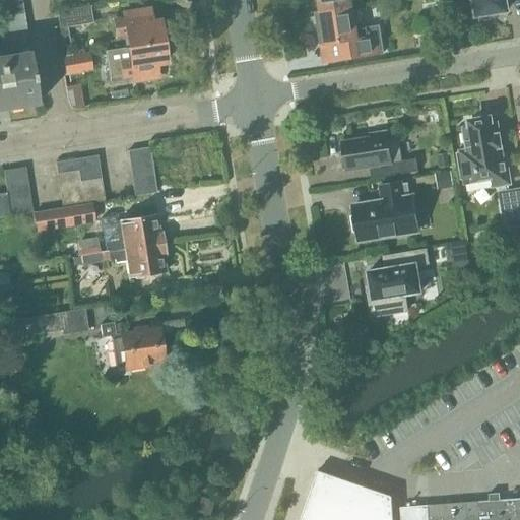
[(318,0),(321,11),(352,7),(350,0),(318,0)]
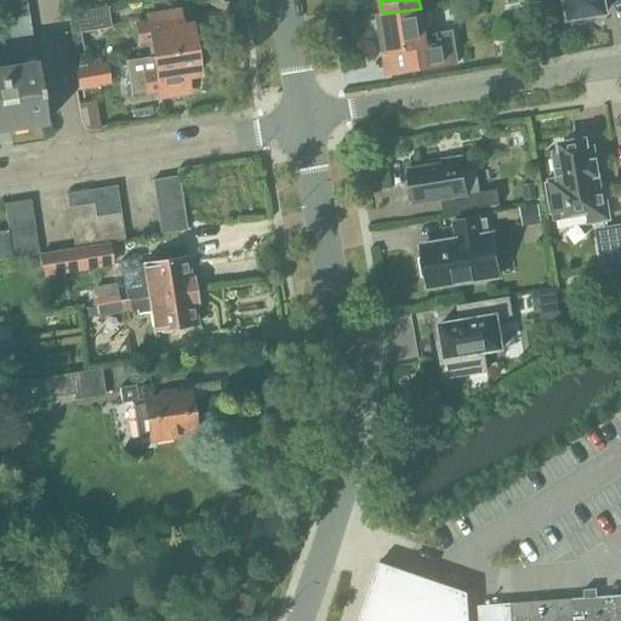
[(588,18),(588,17),(607,13),(603,0),(565,0),(569,20),(573,20),(573,21),(574,22),(575,23),(575,24),(577,26),(579,26),(580,26),(581,26),(582,26),(585,26),(585,24),(586,23),(587,22),(588,20),(588,18)]
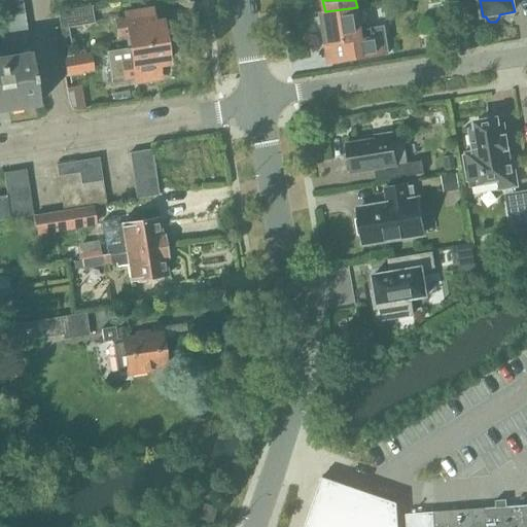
[(0,18),(25,14),(23,2),(0,5),(0,18)]
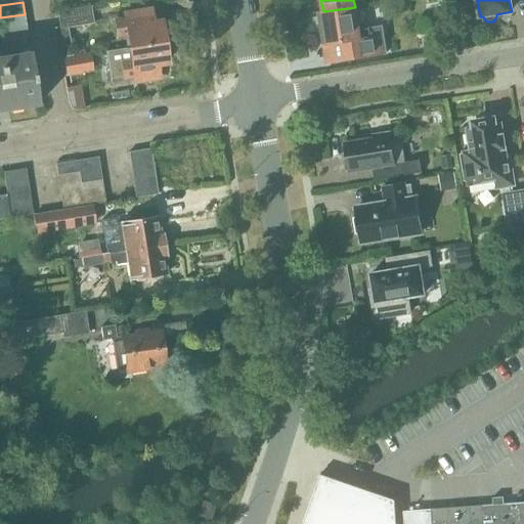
[(57,11),(64,58),(73,56),(68,28),(93,24),(91,6),(57,11)]
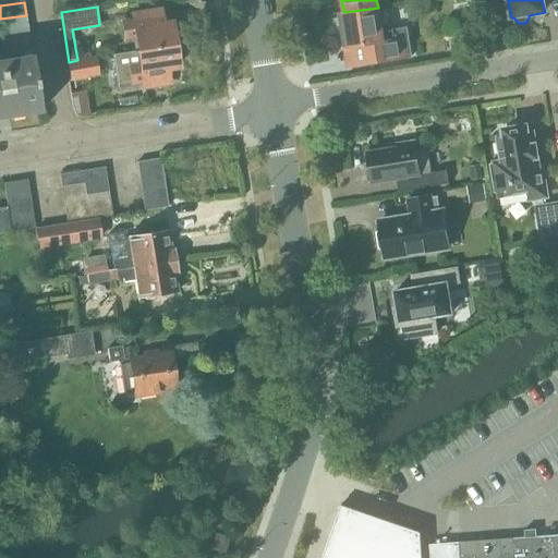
[(381,33),(378,8),(344,12),(339,13),(347,68),(411,57),(407,29),(381,33)]
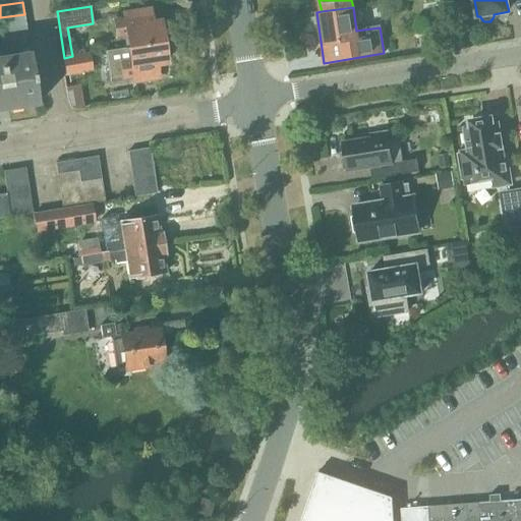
[(127,34),(129,47),(162,42),(160,22),(149,23),(147,9),(124,12),(125,20),(116,22),(118,35),(127,34)]
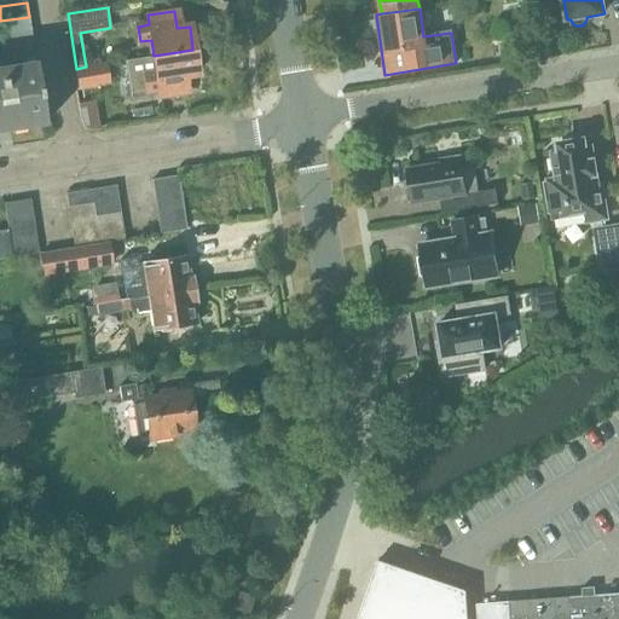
[(0,35),(30,30),(29,17),(0,21),(0,35)]
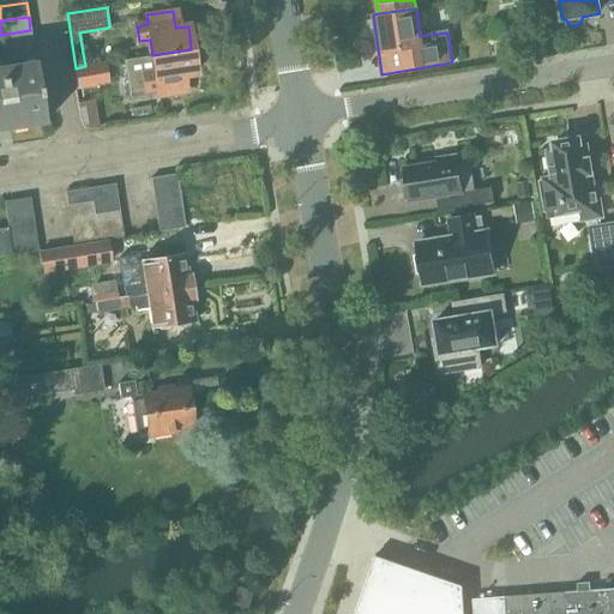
[(30,30),(0,35),(0,38),(2,50),(32,46),(30,30)]
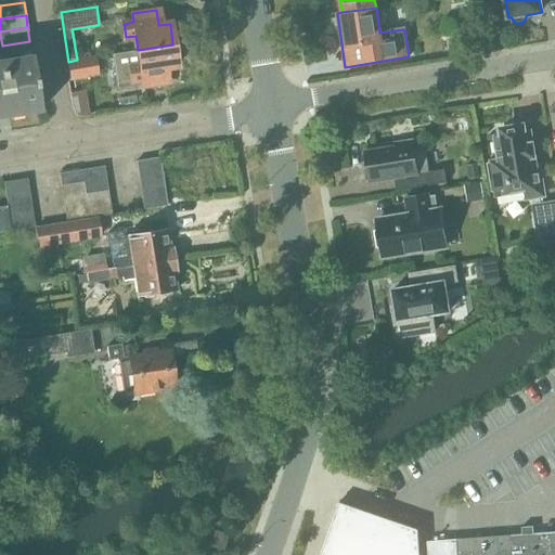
[(177,67),(172,44),(138,50),(111,55),(111,56),(112,56),(118,89),(134,86),(133,81),(142,80),(144,88),(167,85),(165,68),(177,67)]
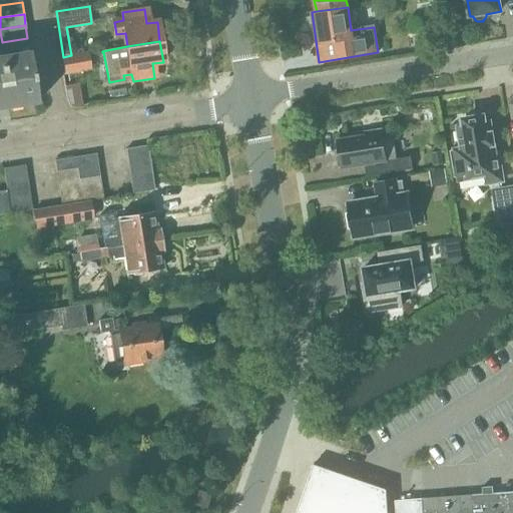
[(0,55),(0,108),(38,102),(30,51),(0,55)]
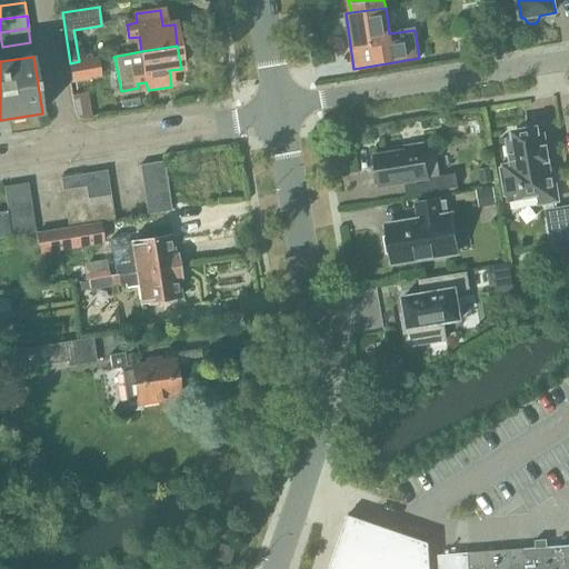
[(70,65),(70,68),(73,82),(100,78),(97,60),(70,65)]
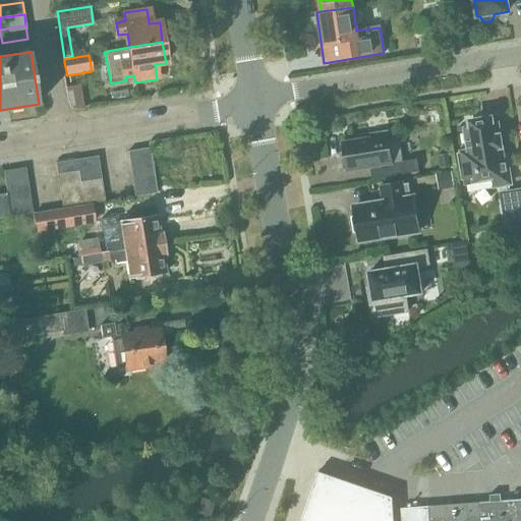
[(494,187),(511,184),(506,157),(503,157),(498,123),(490,124),(489,119),(471,122),(472,127),(465,128),(469,152),(457,154),(462,181),(466,180),(467,185),(493,181),(494,187)]
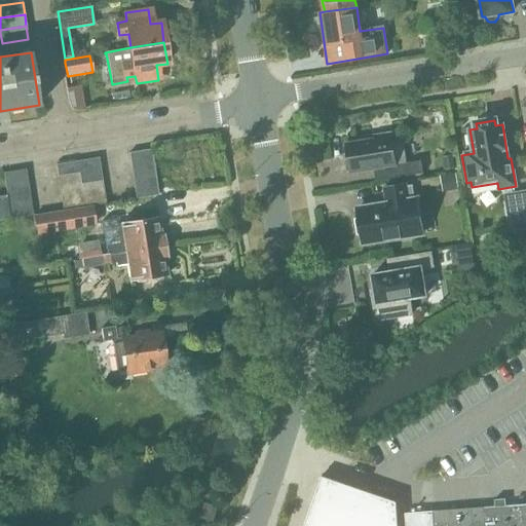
[(375,137),(376,140),(346,145),(348,155),(345,155),(347,171),(350,171),(351,173),(392,166),(395,178),(423,174),(421,161),(407,163),(403,139),(391,141),(390,135),(375,137)]
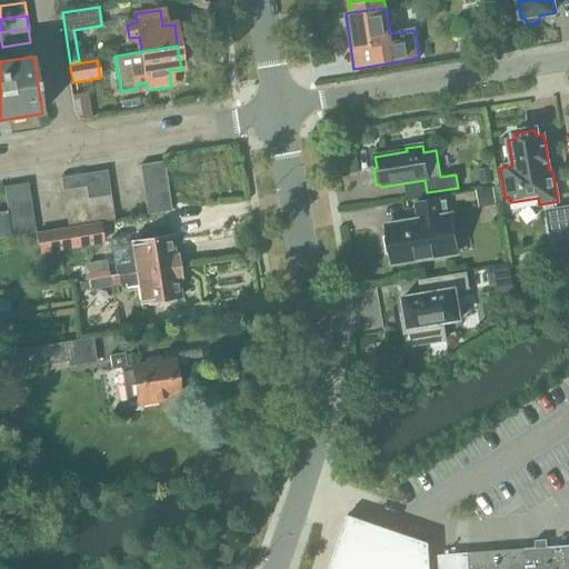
[(163,162),(140,166),(141,178),(166,175),(163,162)]
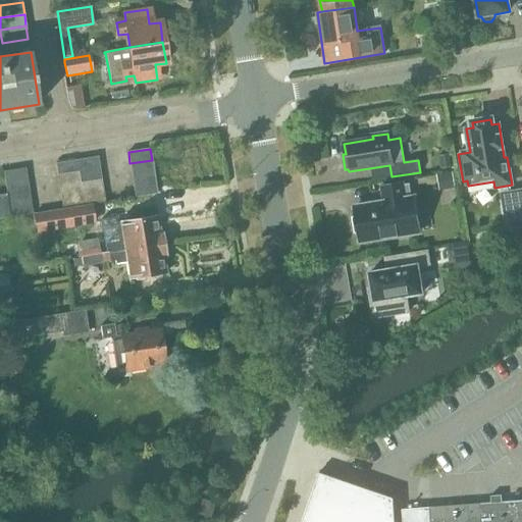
[(441,169),(452,167),(449,155),(439,157),(441,169)]
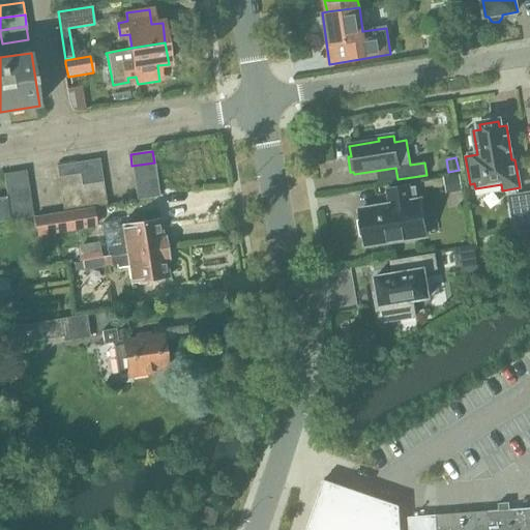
[(99,159),(78,163),(80,174),(101,171),(99,159)]
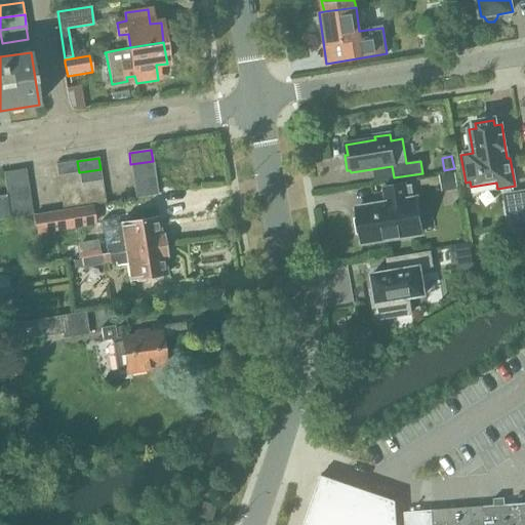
[(77,161),(56,165),(57,176),(79,172),(77,161)]
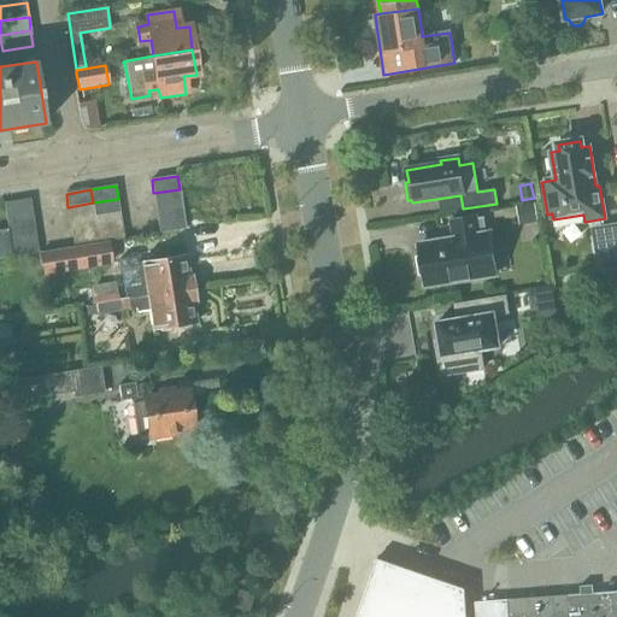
[(180,189),(153,193),(156,206),(182,203),(181,198),(180,189)]
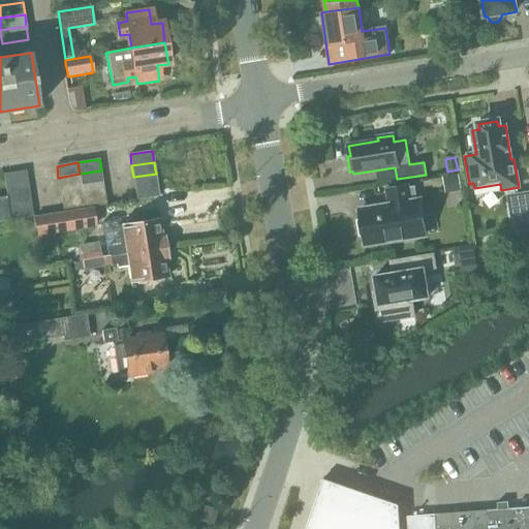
[(4,185),(28,182),(26,170),(3,174),(4,185)]
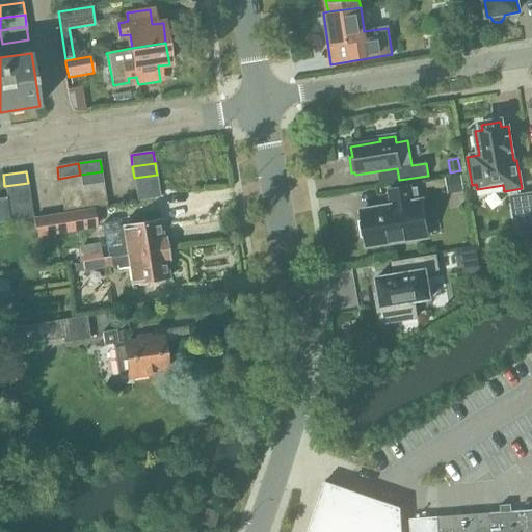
[(102,171),(80,175),(82,186),(103,183),(102,171)]
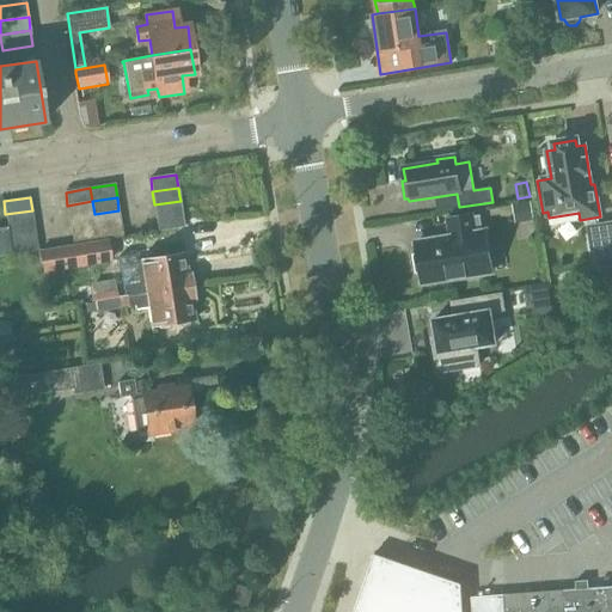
[(92,201),(67,206),(69,219),(95,214),(92,201)]
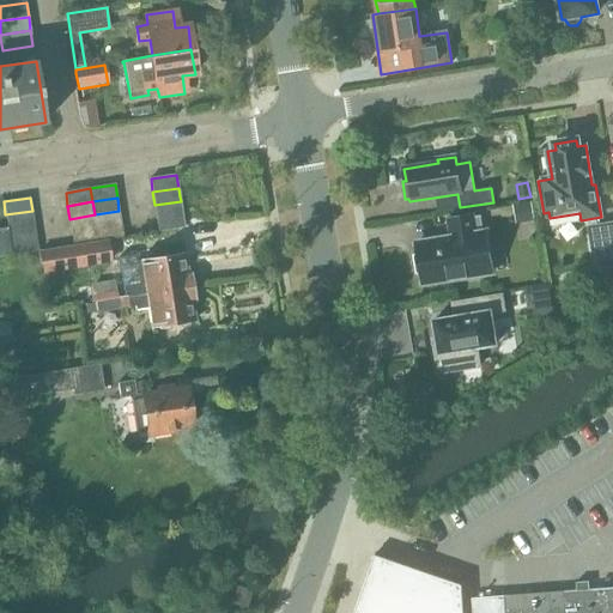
[(181,201),(155,205),(157,218),(183,214),(181,201)]
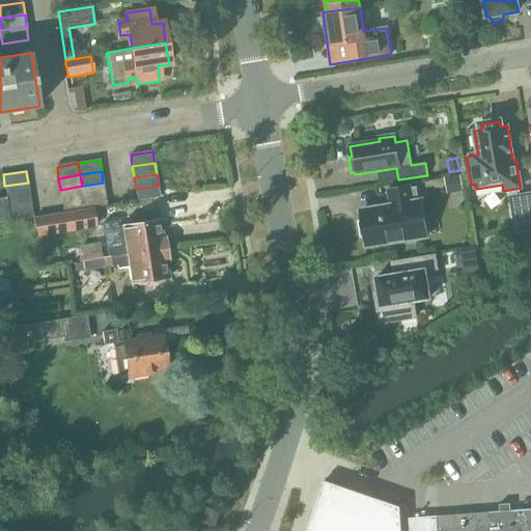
[(451,193),(463,192),(459,175),(448,177),(451,193)]
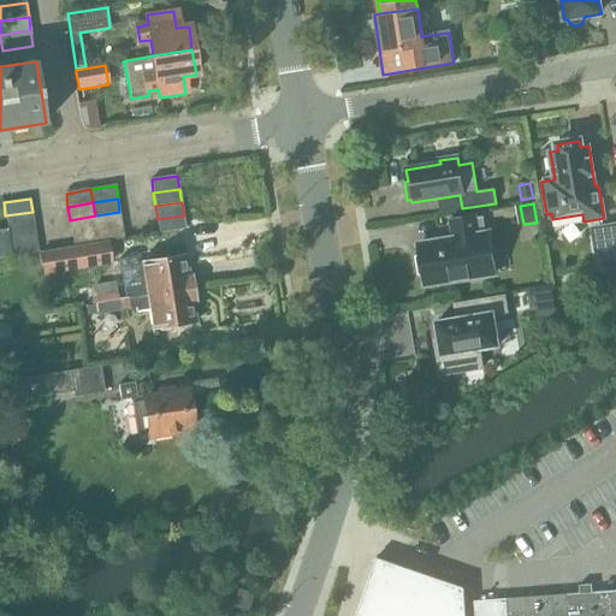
[(5,215),(7,227),(7,230),(34,225),(33,212),(5,215)]
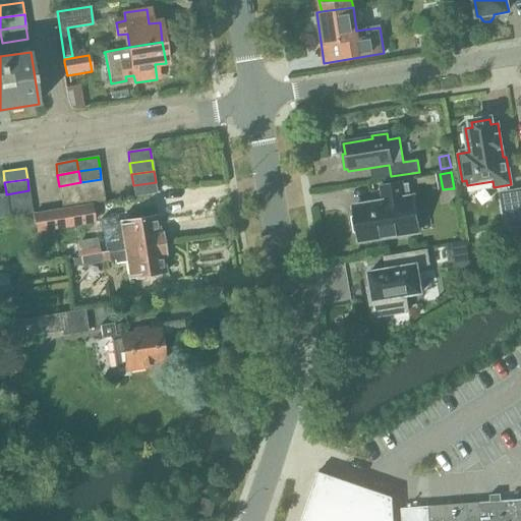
[(101,179),(80,182),(82,194),(103,190),(101,179)]
